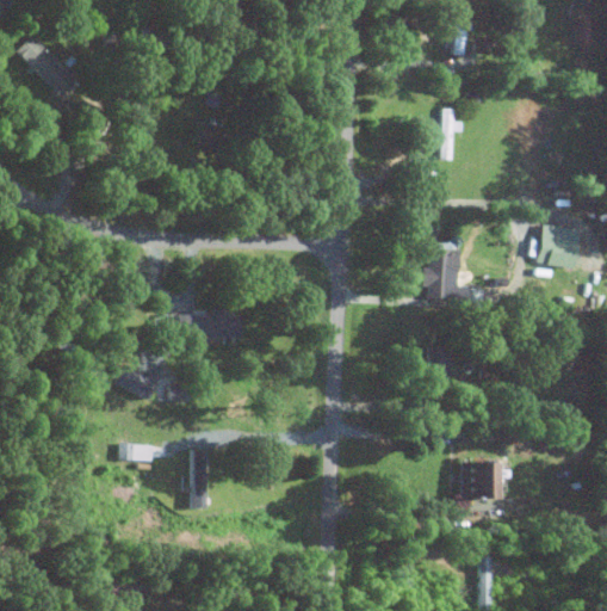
[(57,91),(73,74),(30,35),(14,51),(57,91)]
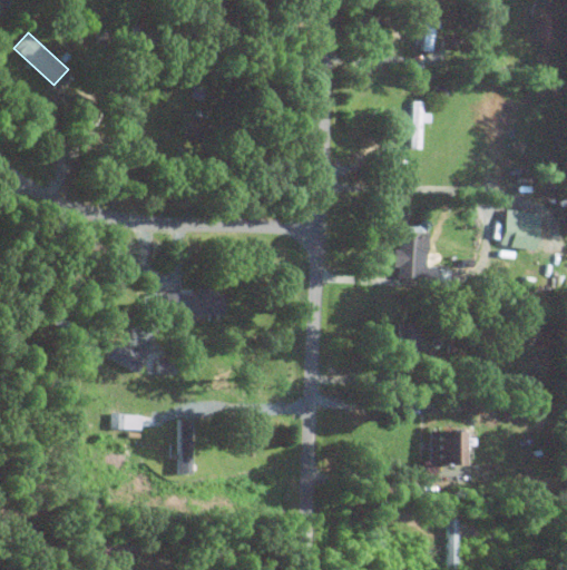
[(423,112),(424,100),(413,100),(412,148),(422,149),(423,121),(431,123),(431,114),(423,112)]
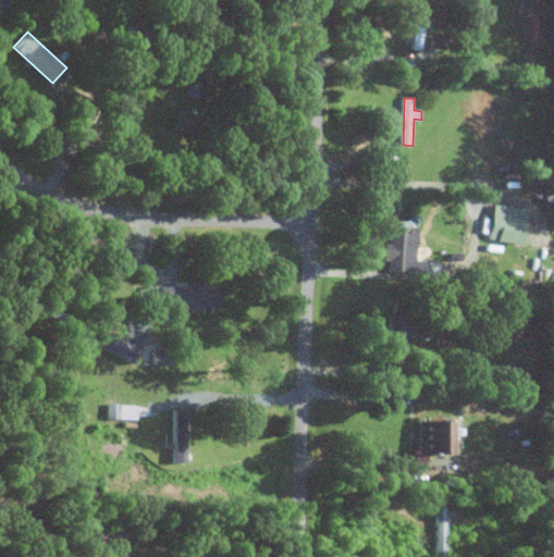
[(177,126),(200,131),(204,114),(181,110),(177,126)]
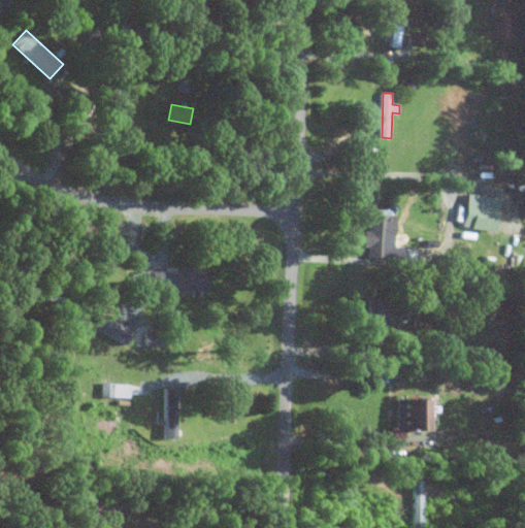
[(501,198),(469,193),(464,227),(496,232),(501,198)]
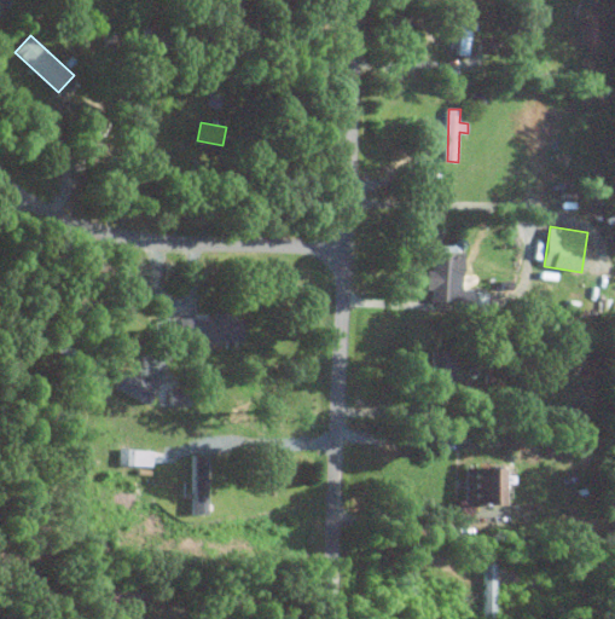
[(464,277),(464,253),(434,252),(434,271),(428,271),(428,290),(434,290),(433,302),(453,302),(454,277),(464,277)]
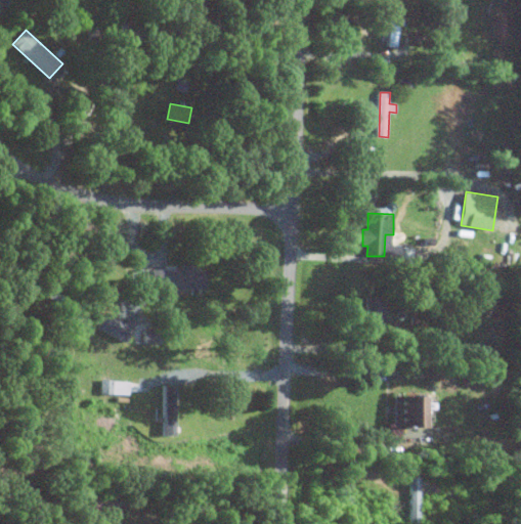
[(207,271),(196,270),(196,265),(182,265),(182,270),(155,270),(155,289),(206,290),(207,271)]
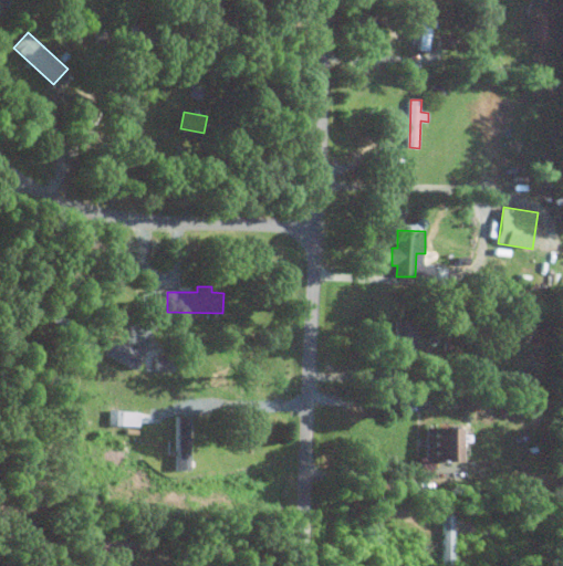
[(398,353),(418,354),(419,322),(398,321),(398,353)]
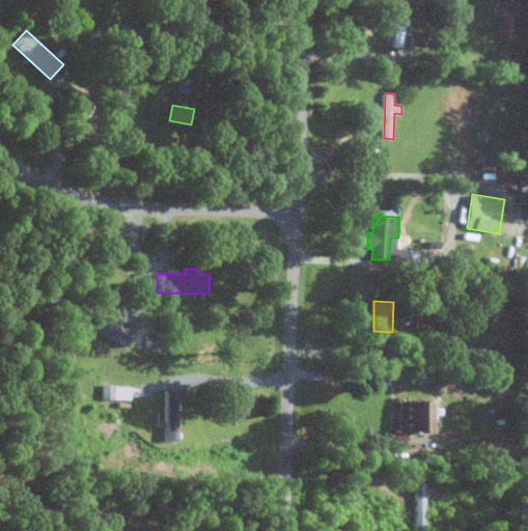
[(101,334),(130,347),(137,332),(109,317),(101,334)]
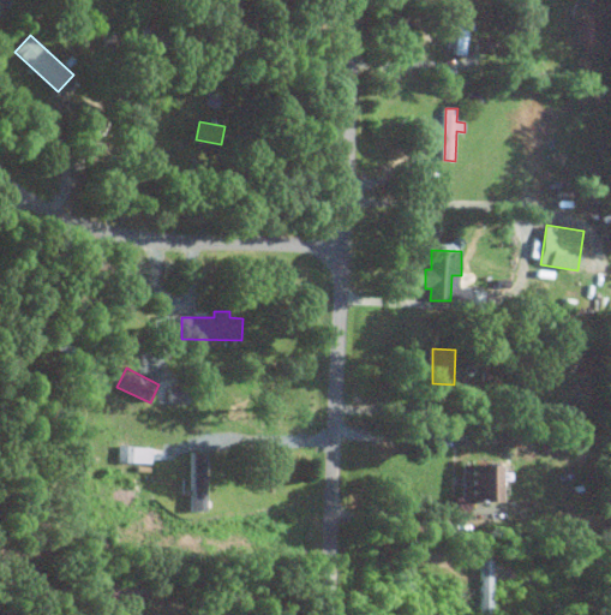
[(208,453),(195,452),(193,511),(207,511),(208,453)]
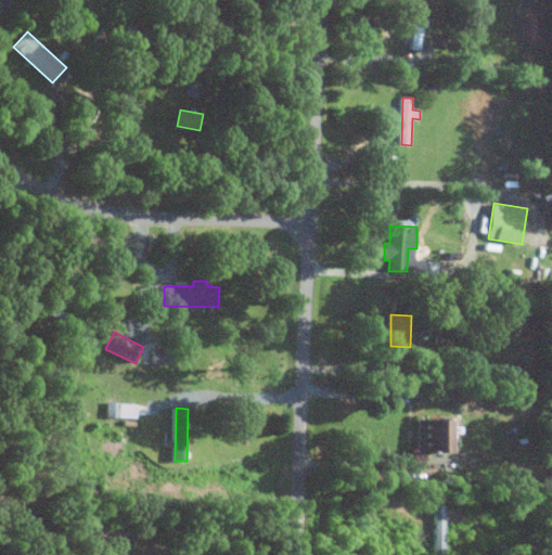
[(457,421),(420,420),(419,453),(456,453),(457,421)]
